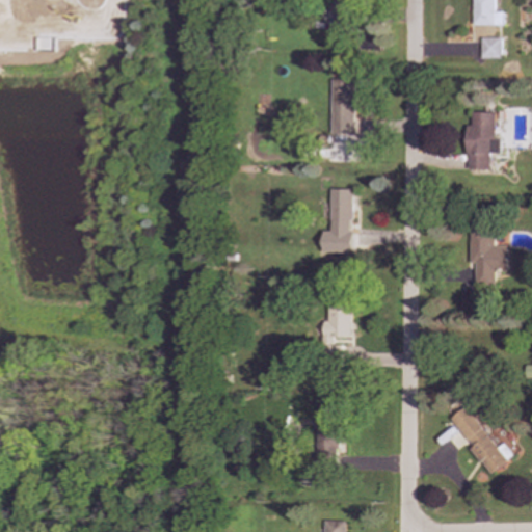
[(472,0),(472,26),(502,26),(502,12),(494,12),(494,0),(472,0)]
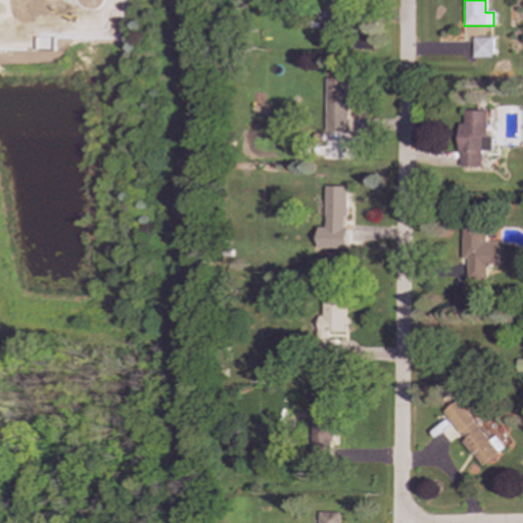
[(471,38),(472,59),(491,58),(491,38),(471,38)]
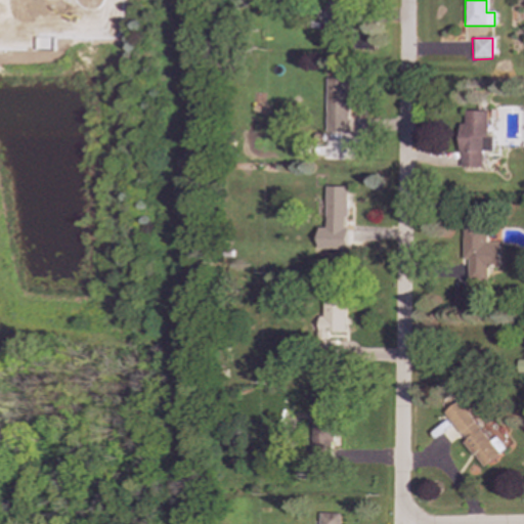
[(348,108),(351,108),(352,79),(325,79),(324,133),(347,133),(348,108)]
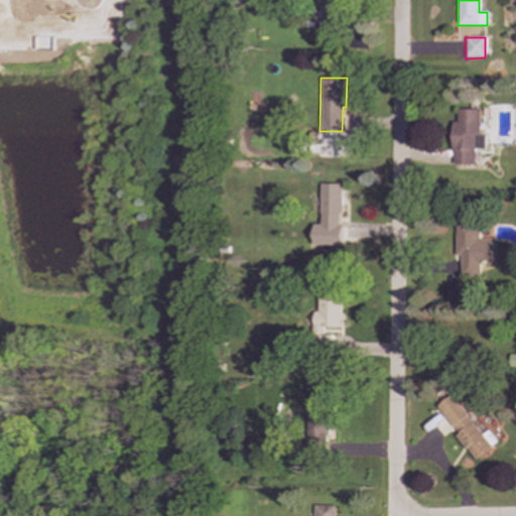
[(480,110),(458,110),(458,122),(454,122),(453,165),(475,165),(476,149),(484,149),(485,136),(480,135),(480,110)]
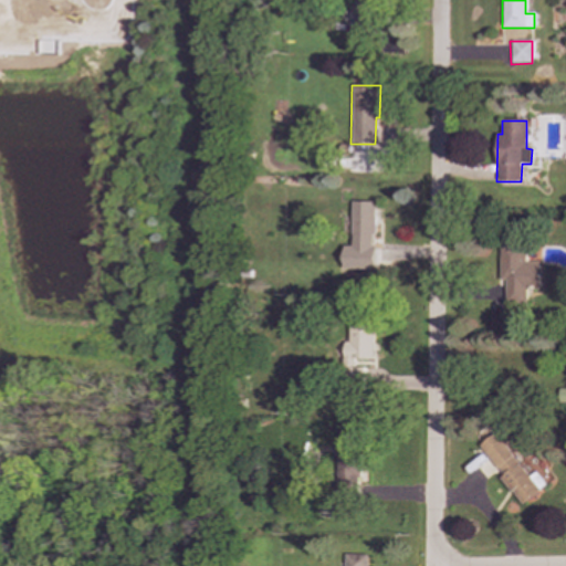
[(343,270),(376,270),(376,248),(374,248),(375,202),(352,202),(350,247),(343,247),(343,270)]
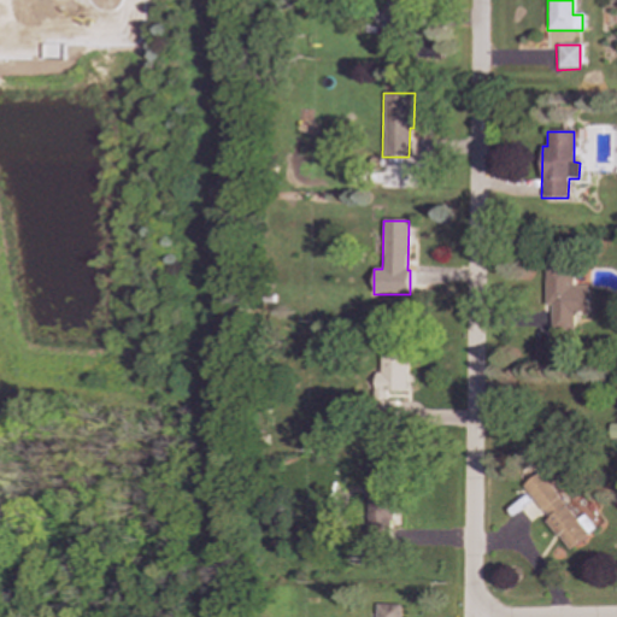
[(545,306),(552,306),(551,334),(574,334),(575,313),(588,313),(589,286),(573,286),(574,269),(546,269),(545,306)]
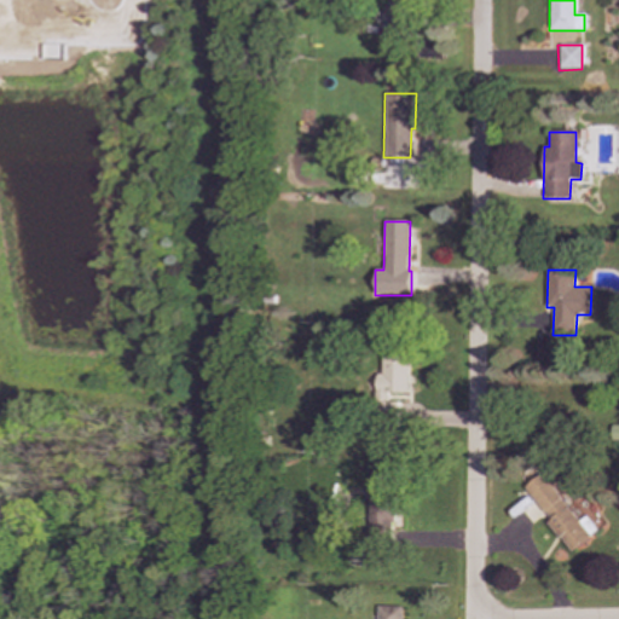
[(536,362),(553,363),(553,348),(536,348),(536,362)]
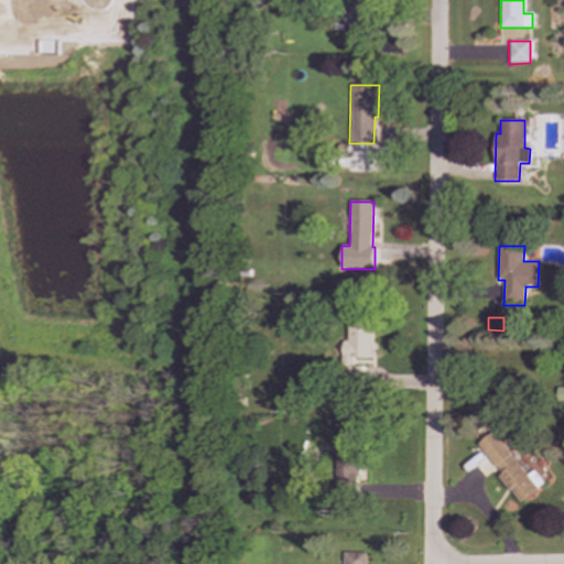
[(347,325),(348,339),(343,339),(343,358),(371,358),(371,324),(347,325)]
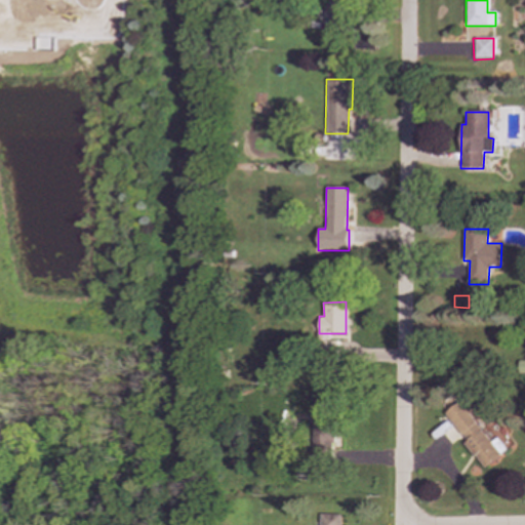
[(489,444),(459,402),(444,413),(465,442),(483,469),(508,451),(497,438),(489,444)]
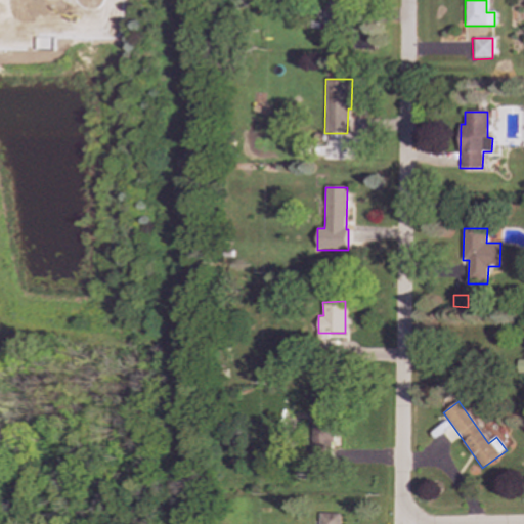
[(311,411),(312,441),(333,440),(333,432),(339,432),(339,410),(311,411)]
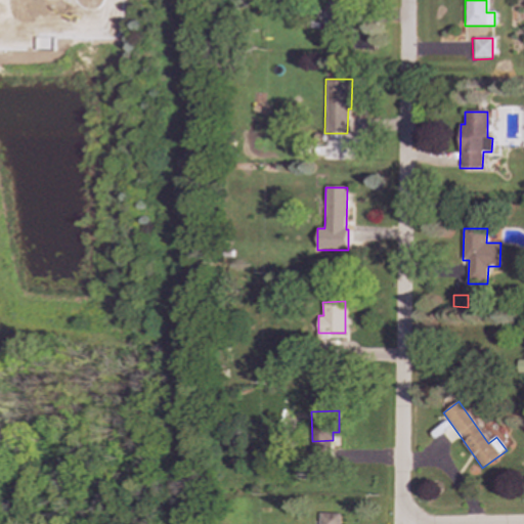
[(339,523),(340,514),(319,513),(318,523),(339,523)]
